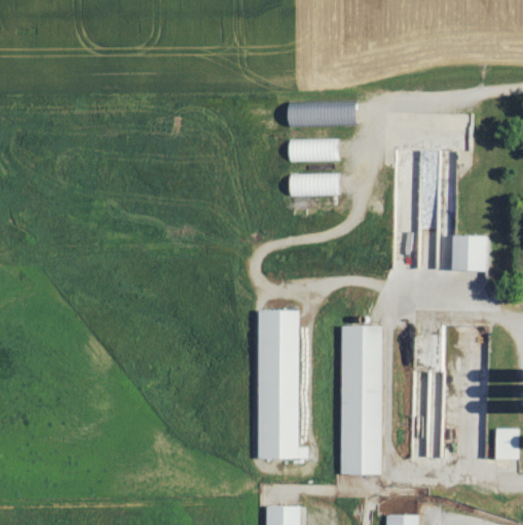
[(355,125),(355,106),(288,107),(288,126),(355,125)]
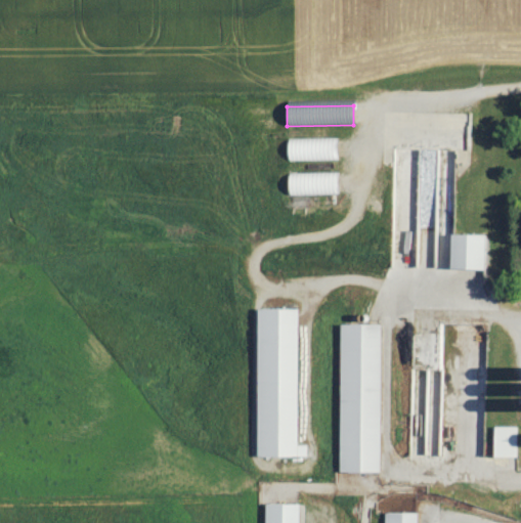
[(337,138),(287,139),(288,161),(337,160),(337,138)]
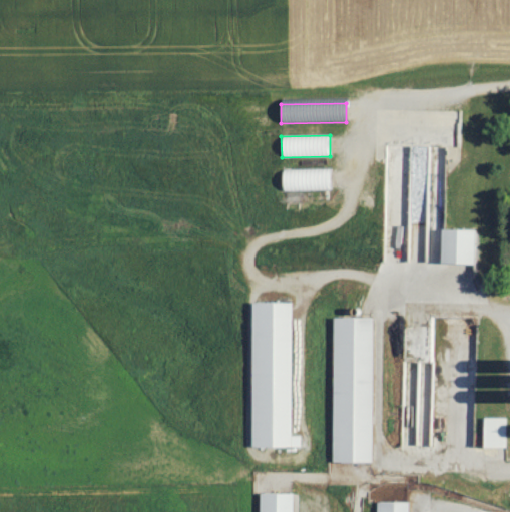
[(330,168),(282,169),(282,190),(331,189),(330,168)]
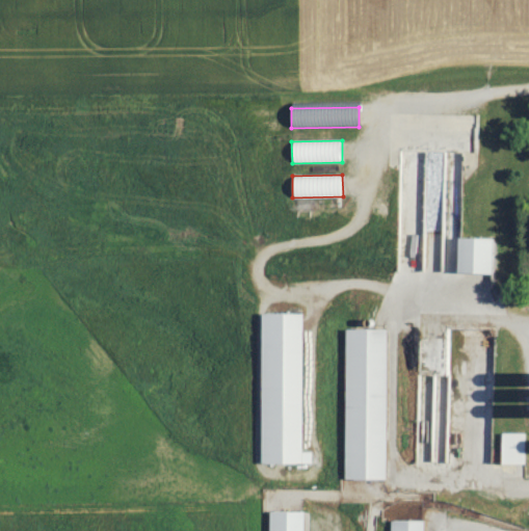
[(492,239),(457,240),(457,274),(492,273),(492,239)]
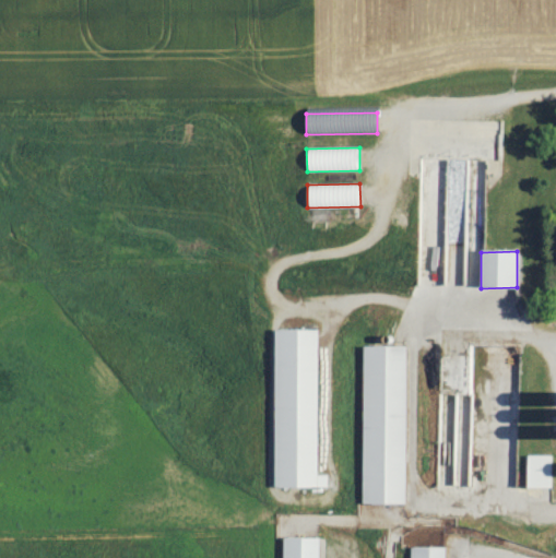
[(273,486),(326,487),(326,474),(317,474),(318,329),(274,328),(273,486)]
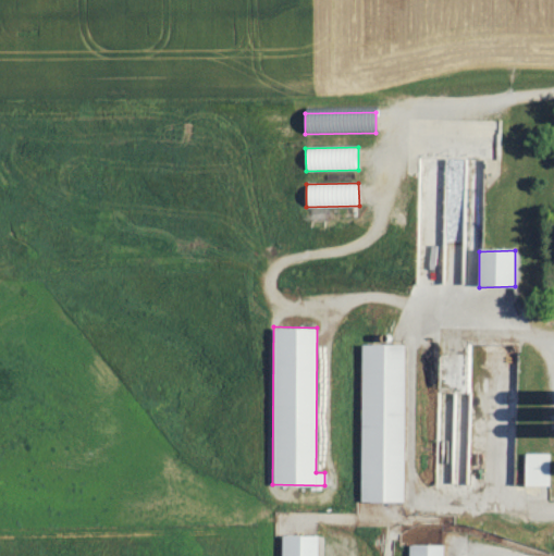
[(360,502),(404,502),(403,344),(359,344),(360,502)]
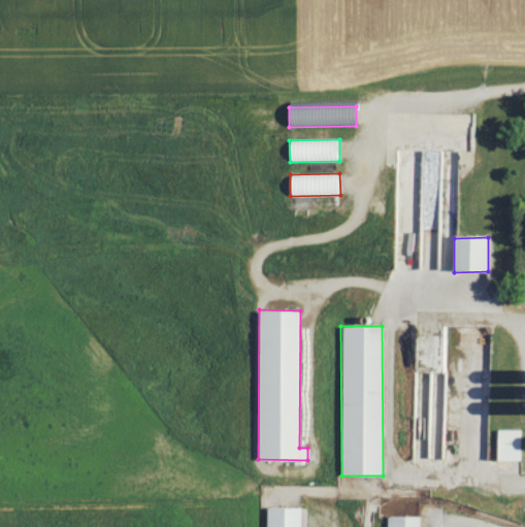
[(497,459),(519,460),(519,429),(497,428),(497,459)]
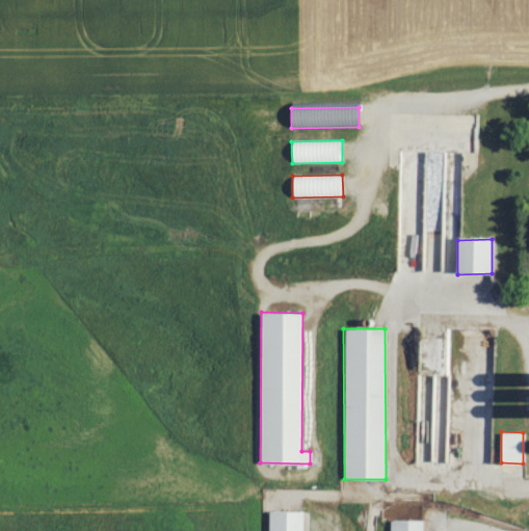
[(267,530),(302,530),(302,511),(267,511),(267,530)]
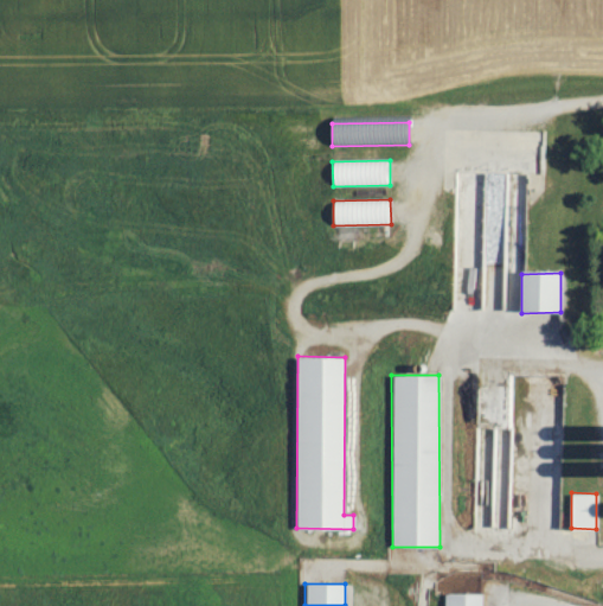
[(443,605),(481,605),(482,593),(444,593),(443,605)]
